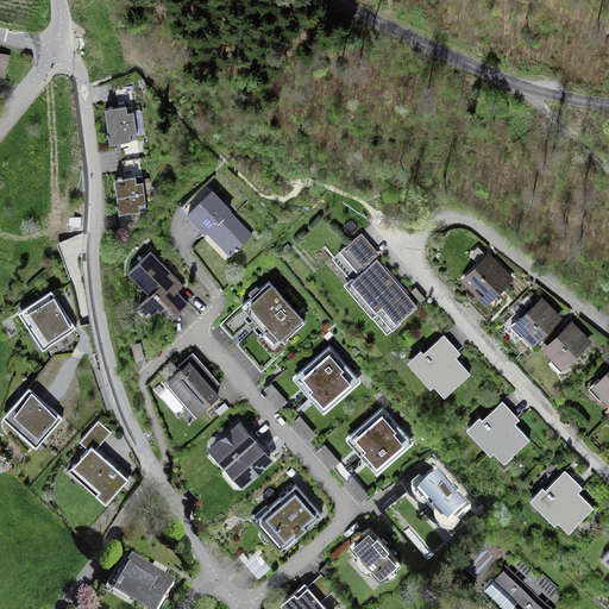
[(114,101),(132,99),(130,80),(112,82),(114,101)]
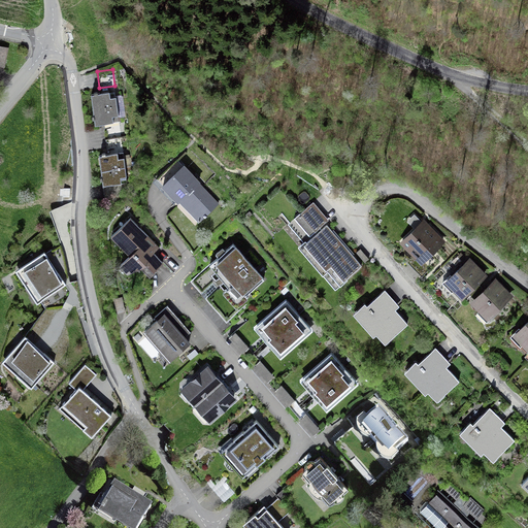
[(114,86),(99,88),(100,93),(109,92),(110,97),(116,97),(114,86)]
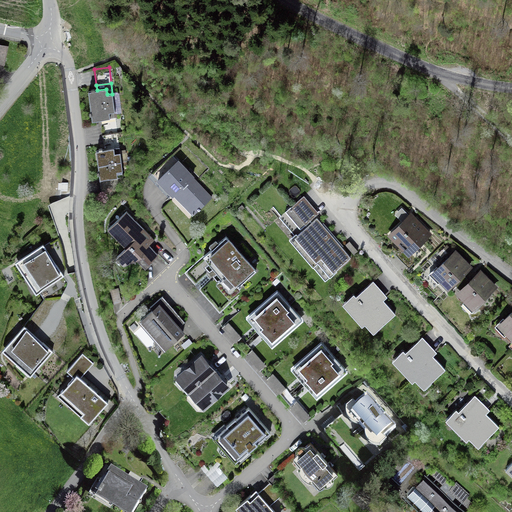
[(88,91),(90,106),(114,103),(112,94),(107,94),(106,89),(97,90),(88,91)]
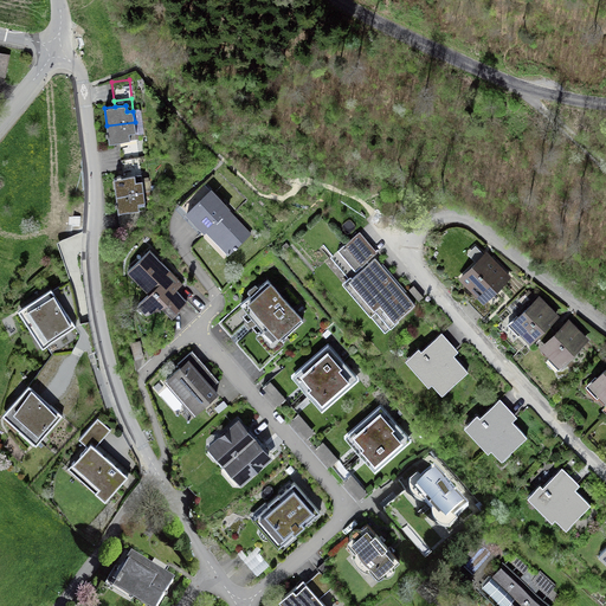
[(136,133),(135,122),(107,126),(109,143),(118,142),(130,140),(129,134),(136,133)]
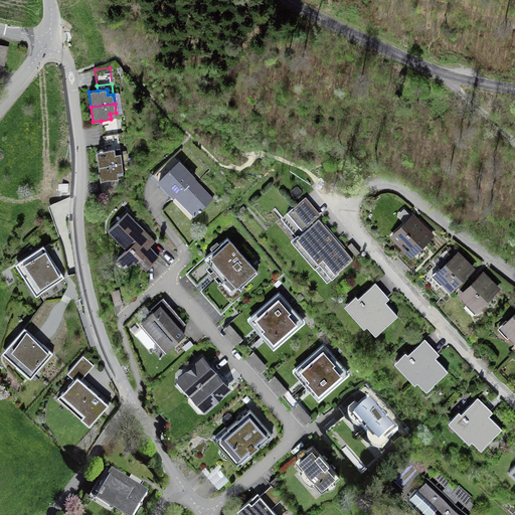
[(111,119),(101,121),(102,125),(117,123),(116,113),(110,114),(111,119)]
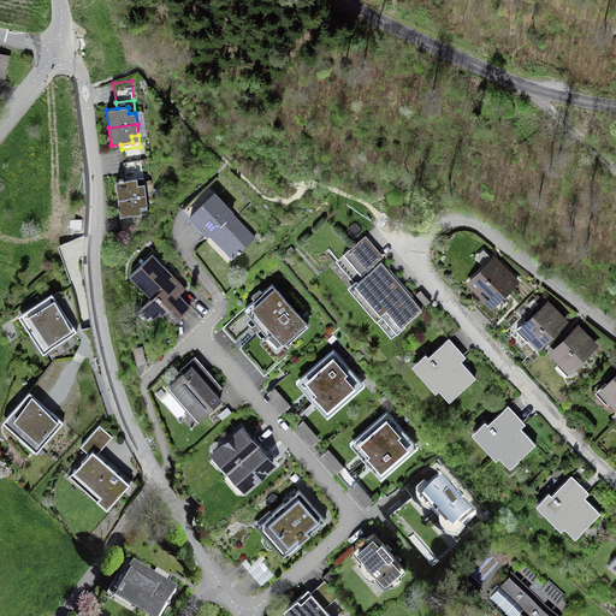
[(140,147),(122,149),(123,161),(142,159),(140,147)]
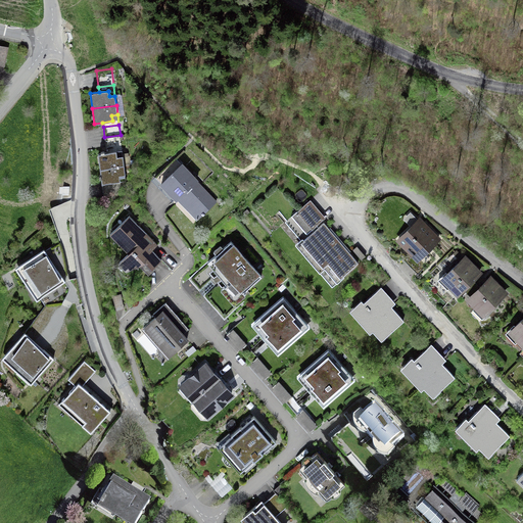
[(122,145),(121,135),(104,137),(106,147),(122,145)]
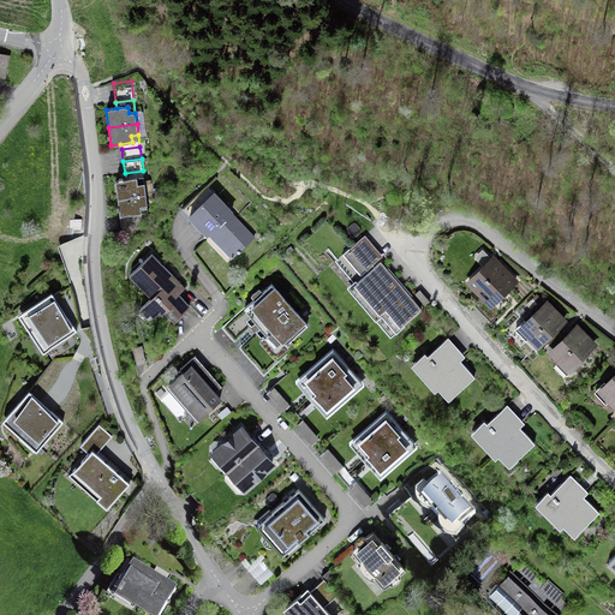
[(143,171),(125,173),(125,179),(137,178),(138,185),(144,184),(143,171)]
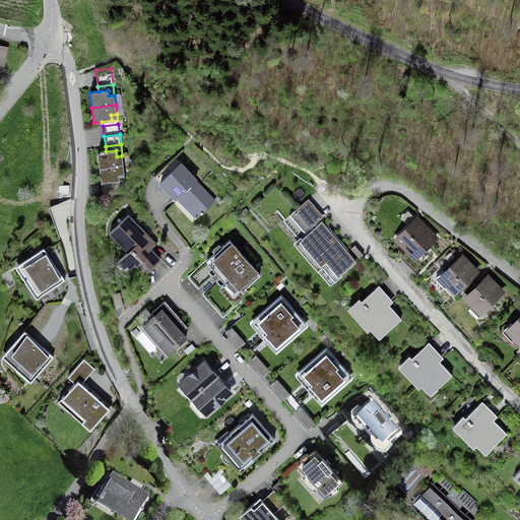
[(98,152),(100,168),(123,165),(122,155),(117,156),(116,150),(98,152)]
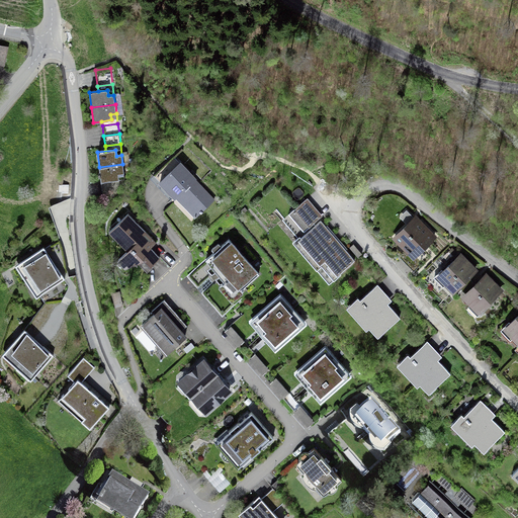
[(154,175),(160,182),(180,163),(173,156),(154,175)]
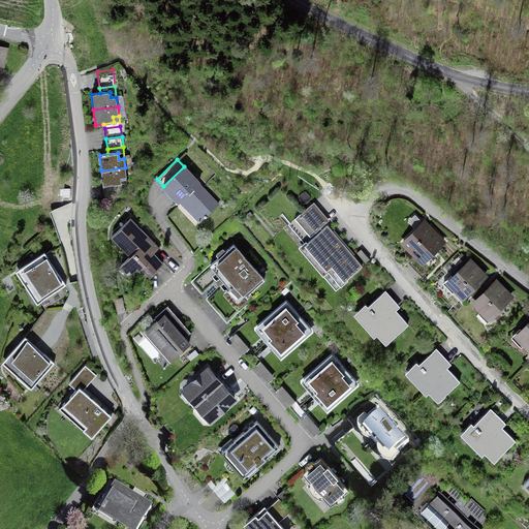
[(184,166),(163,186),(179,201),(182,199),(201,220),(205,217),(206,218),(208,216),(207,215),(219,204),(184,166)]
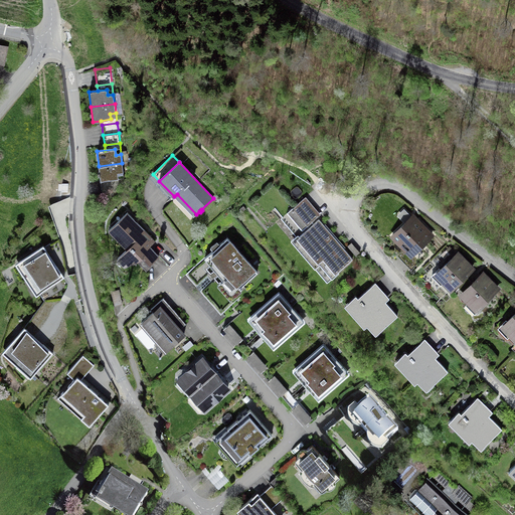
[(122,163),(99,166),(101,181),(112,179),(124,177),(124,172),(122,163)]
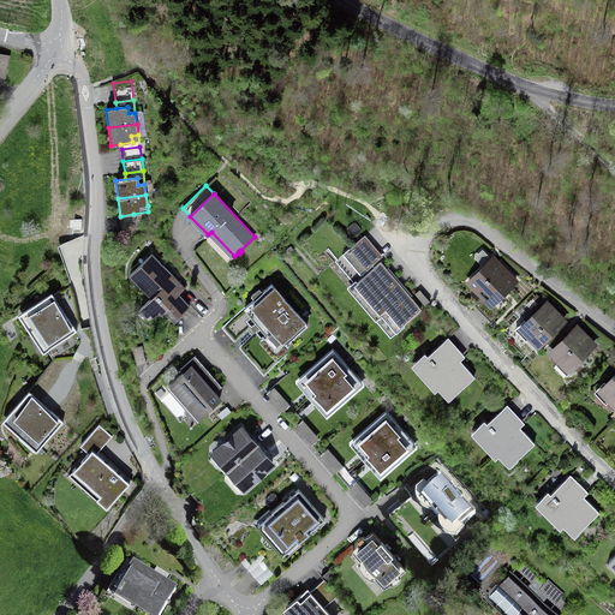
[(336,258),(357,282),(351,287),(371,310),(377,305),(396,328),(421,309),(381,262),(375,268),(372,266),(381,258),(363,237),(336,258)]
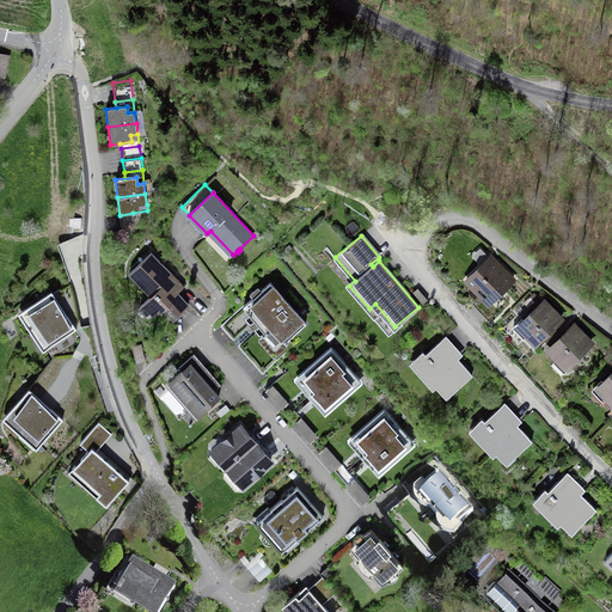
[(473,256),(482,264),(489,258),(479,250),(473,256)]
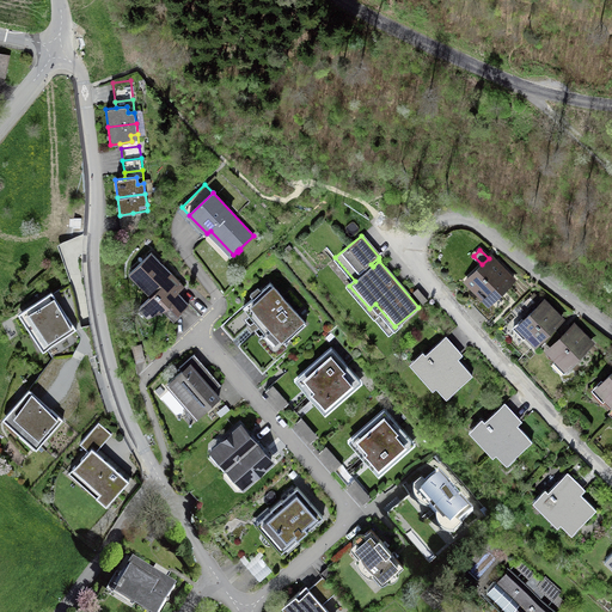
[(134,271),(140,279),(136,282),(151,297),(140,307),(148,317),(170,307),(177,314),(189,304),(178,293),(175,289),(181,285),(184,287),(152,252),(129,274),(130,275),(134,271)]
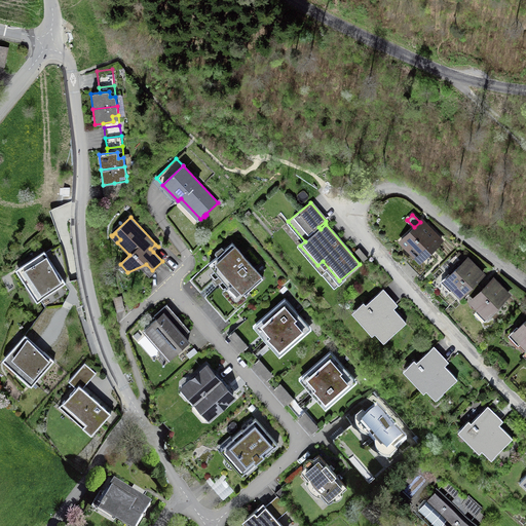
[(414,227),(403,238),(409,243),(408,246),(408,248),(421,261),(426,256),(433,249),(441,240),(429,229),(428,230),(420,222),(414,227)]
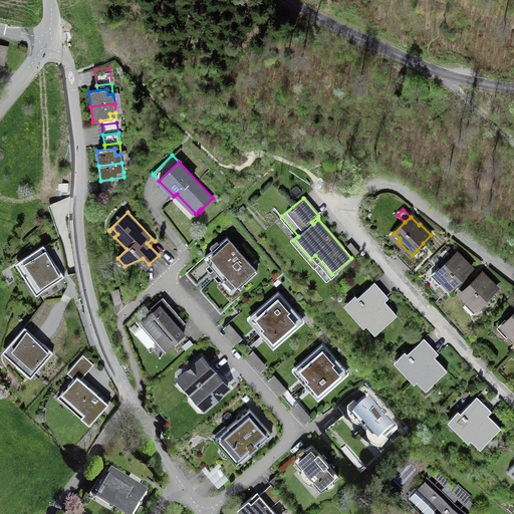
[(109,231),(114,237),(117,234),(112,228),(109,231)]
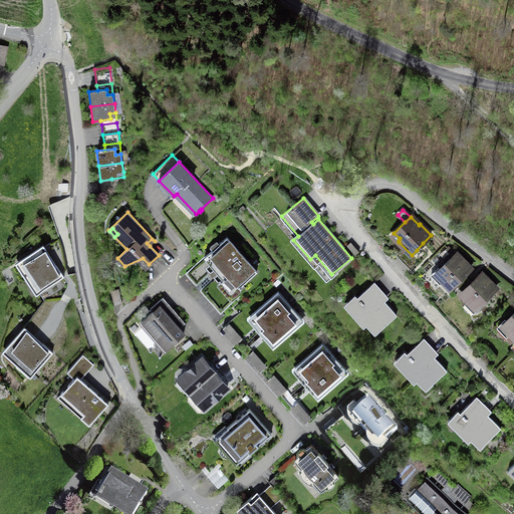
[(239,288),(243,285),(242,284),(257,271),(227,237),(205,257),(234,291),(238,287),(239,288)]
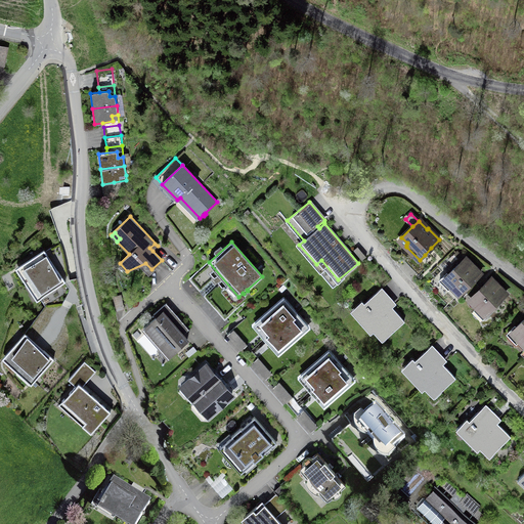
[(431,248),(425,255),(431,261),(434,257),(430,253),(433,250),(431,248)]
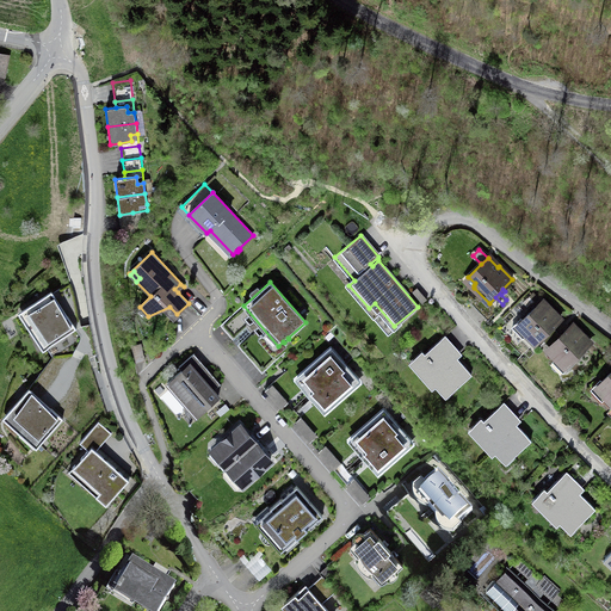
[(47,349),(76,329),(51,291),(23,310),(47,349)]
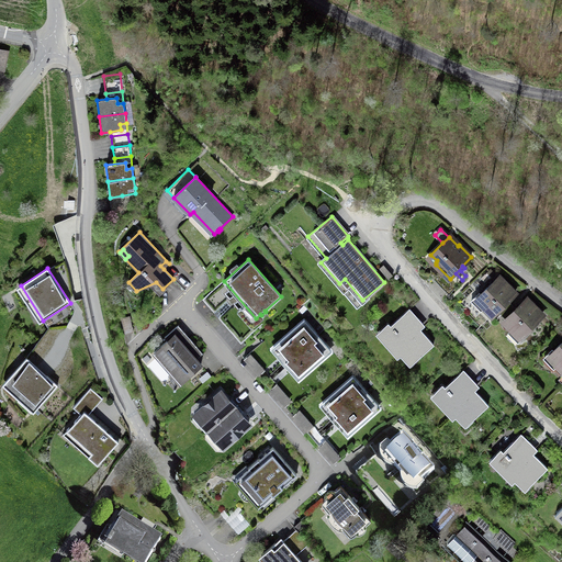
[(450,279),(445,273),(439,279),(450,290),(453,288),(460,280),(454,274),(450,279)]
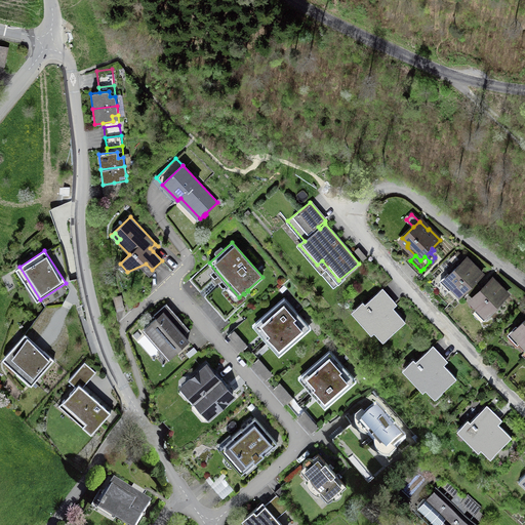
[(482,274),(467,257),(441,282),(449,290),(457,298),(466,290),(473,283),(482,274)]
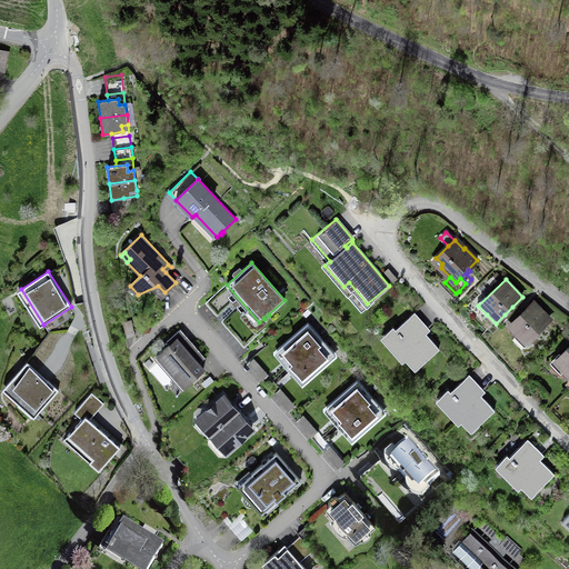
[(259,322),(227,285),(208,300),(220,315),(230,306),(233,310),(223,319),(247,345),(265,329),(262,326),(267,321),(265,319),(263,318),(259,322)]
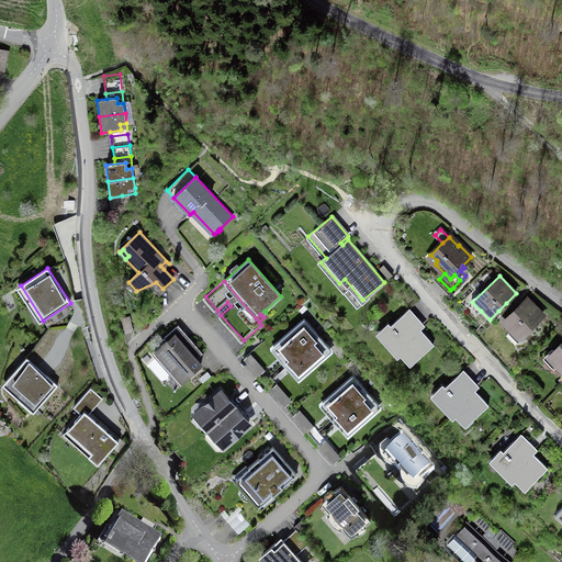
[(156,282),(149,284),(160,295),(166,290),(165,288),(163,289),(156,282)]
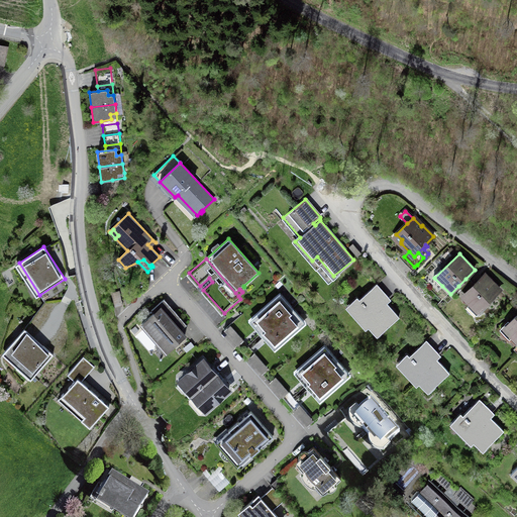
[(466,293),(460,297),(478,314),(501,291),(484,274),(473,286),(466,293)]
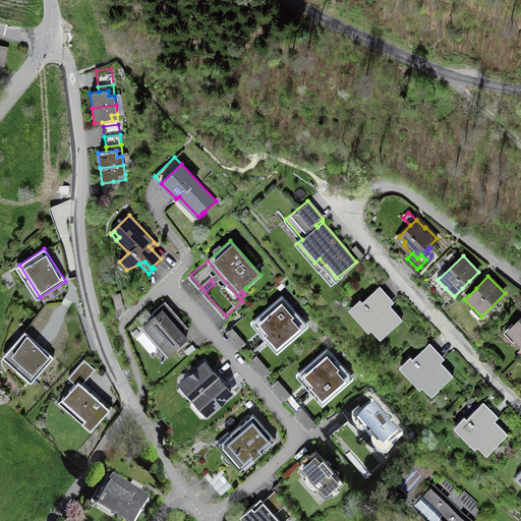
[(469,281),(462,288),(469,295),(476,288),(469,281)]
